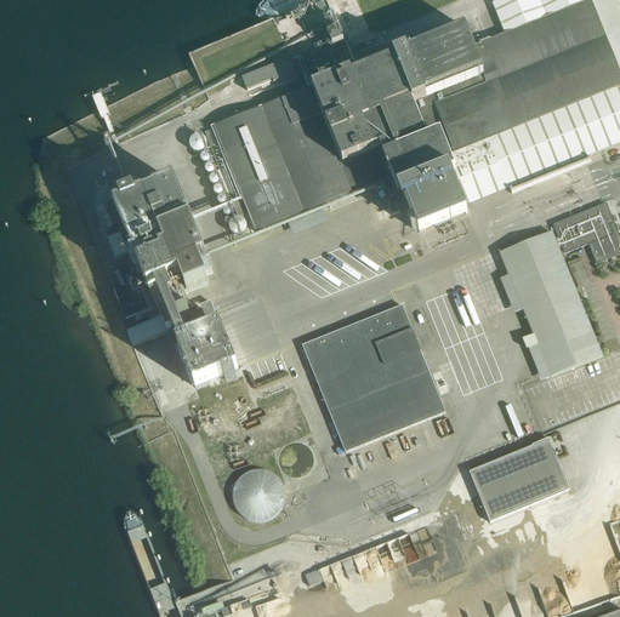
[(417,230),(467,210),(444,153),(487,136),(495,158),(506,186),(619,140),(619,0),(491,0),(505,32),(471,45),(462,24),(203,130),(237,215),(248,211),(255,230),(387,177),(393,190),(400,188),(417,230)]
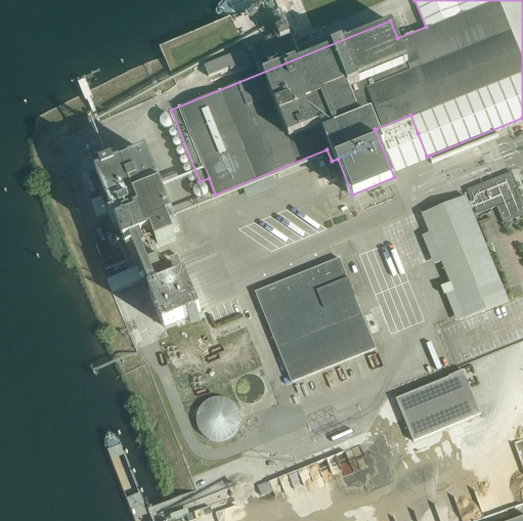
[(314,25),(312,26),(295,33),(295,34),(297,38),(316,30),(315,26),(314,25)]
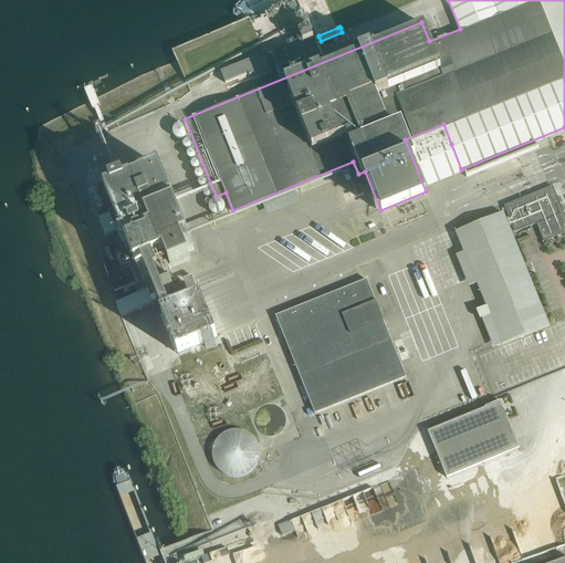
[(301,54),(295,39),(220,69),(225,80),(248,71),(249,73),(267,65),(268,69),(301,54)]
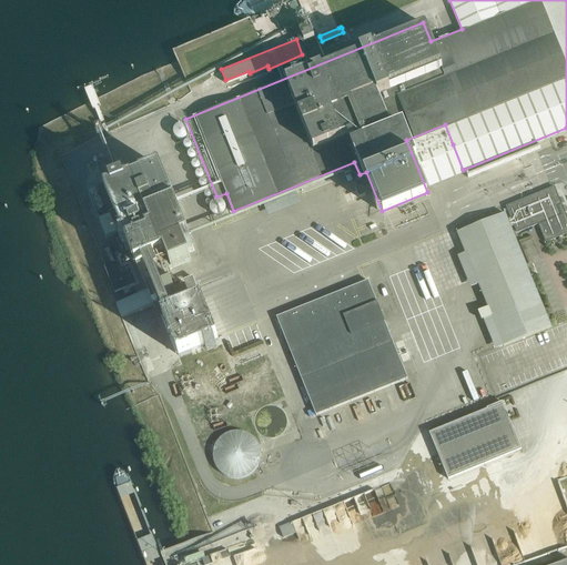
[(117,169),(112,159),(94,165),(123,234),(114,239),(120,251),(115,253),(118,260),(104,265),(115,291),(133,283),(137,292),(147,288),(152,302),(158,300),(163,311),(161,312),(179,353),(218,336),(201,296),(172,309),(166,296),(179,291),(127,164),(117,169)]
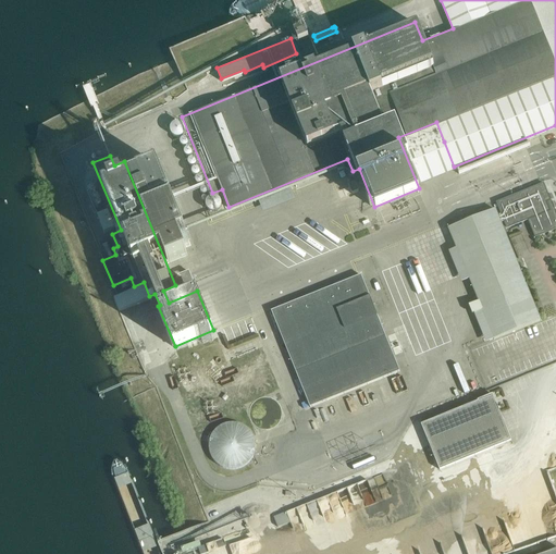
[(555,224),(555,213),(543,181),(520,189),(521,192),(496,202),(506,226),(528,218),(534,234),(555,224)]
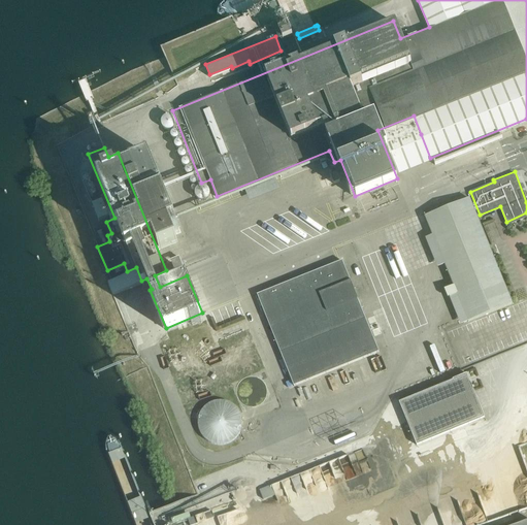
[(468,319),(511,301),(467,197),(425,215),(468,319)]
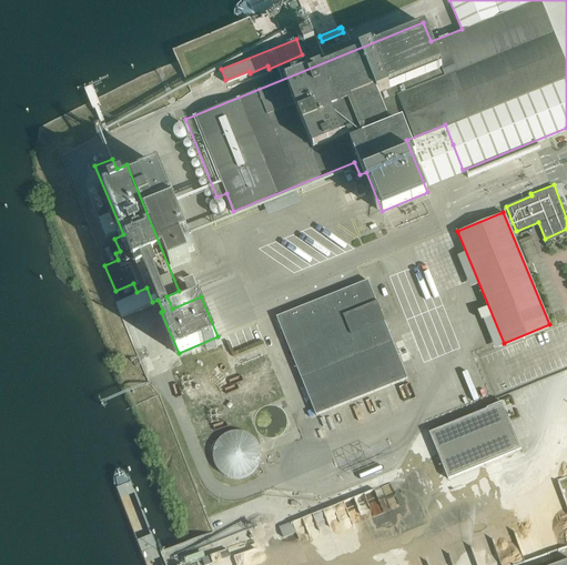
[(539,255),(532,235),(519,241),(528,261),(539,255)]
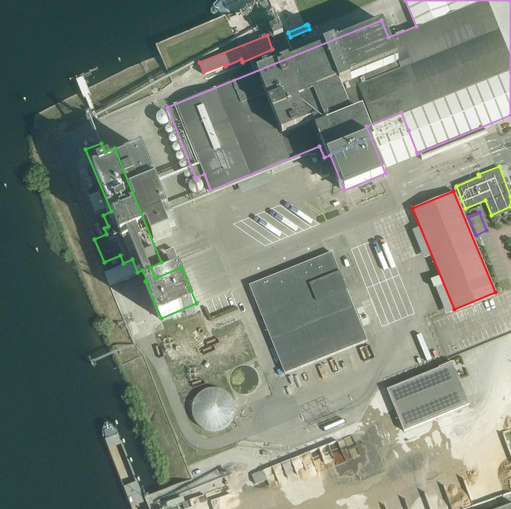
[(162,248),(162,257),(172,256),(172,247),(162,248)]
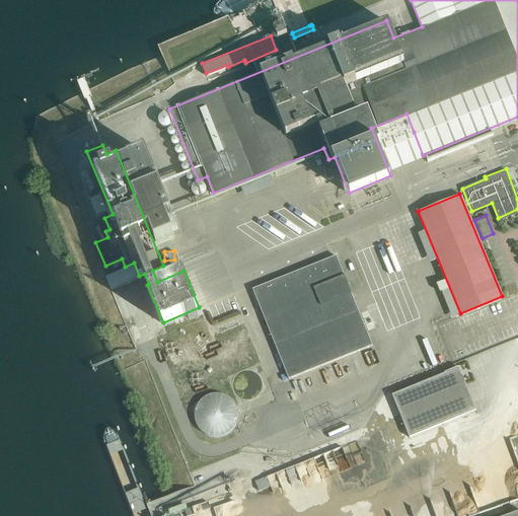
[(358,311),(336,253),(252,287),(288,377),(371,344),(366,329),(358,311)]
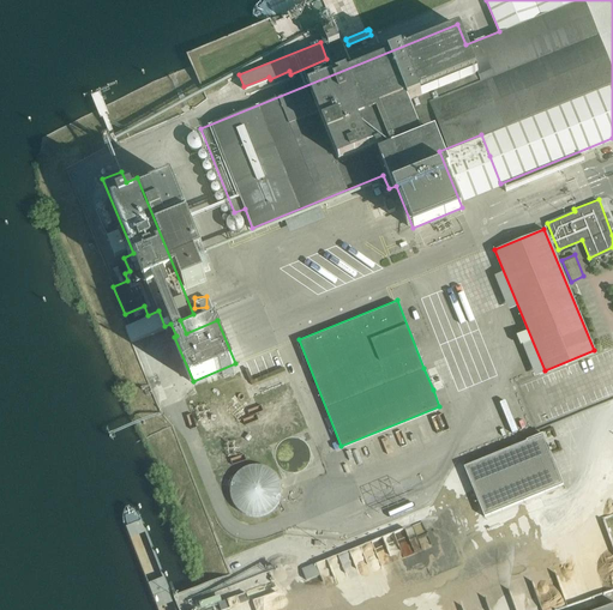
[(526,440),(463,465),(485,515),(563,482),(550,450),(541,430),(524,438),(526,440)]
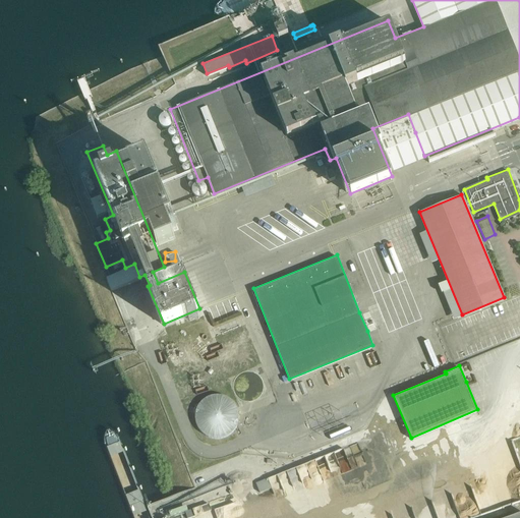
[(195,409),(194,414),(195,420),(197,425),(200,429),(206,434),(211,436),(217,437),(222,436),(227,434),(232,429),(235,425),(237,420),(238,414),(237,409),(235,403),(232,399),(227,396),(222,393),(217,393),(211,393),(206,396),(200,399),(197,403),(195,409)]
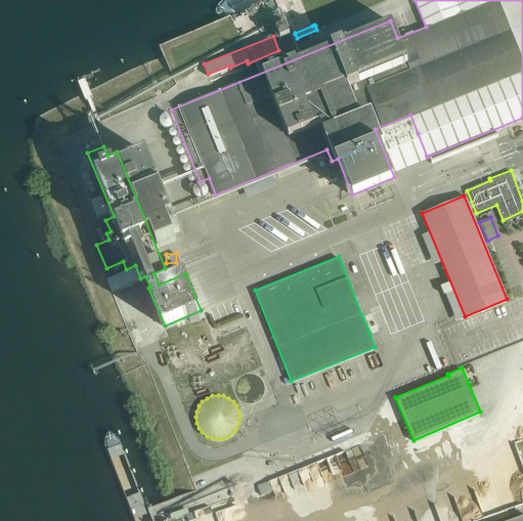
[(259,491),(270,488),(267,478),(256,482),(259,491)]
